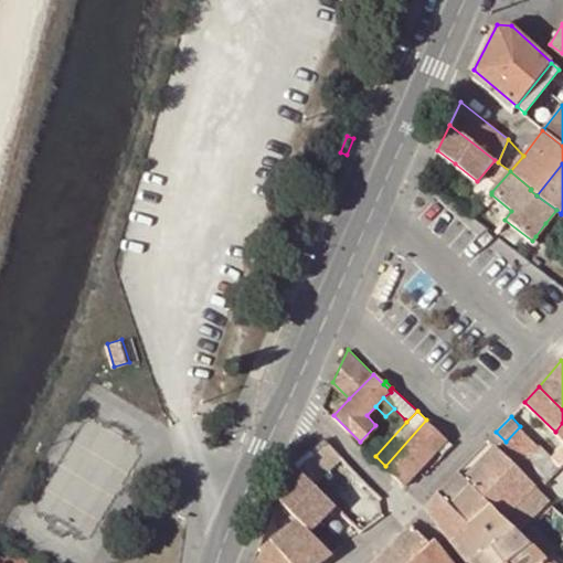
[(447,438),(426,420),(385,466),(404,485),(420,469),(442,445),(446,441),(447,438)]
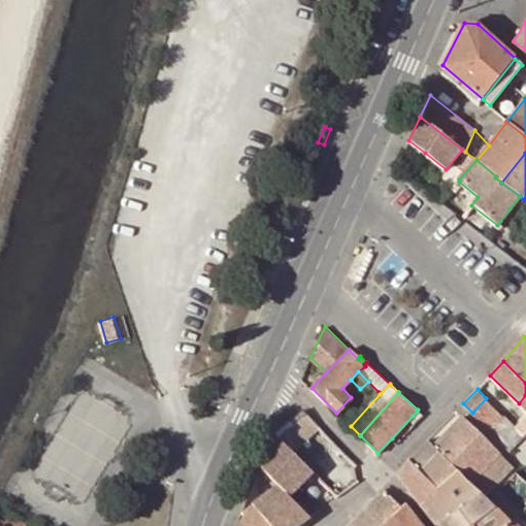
[(489,428),(503,415),(486,398),(472,413),(489,428)]
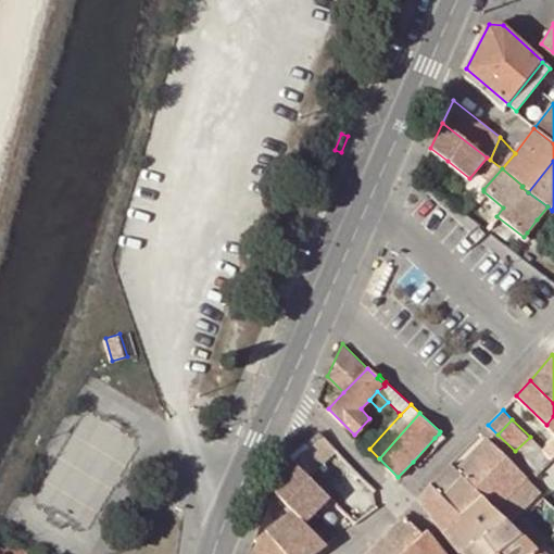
[(319,431),(292,454),(312,475),(338,450),(319,431)]
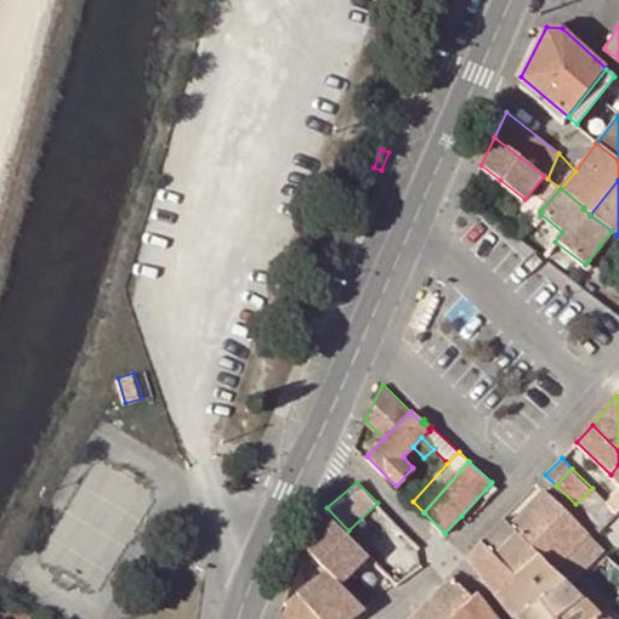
[(490,484),(486,489),(492,495),(497,490),(490,484)]
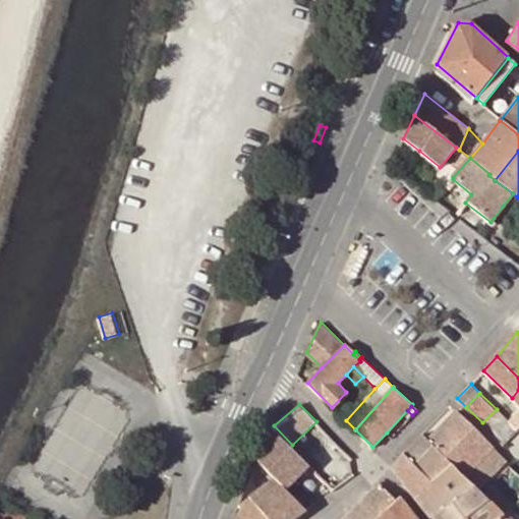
[(504,443),(518,427),(510,420),(498,408),(497,409),(482,422),(504,443)]
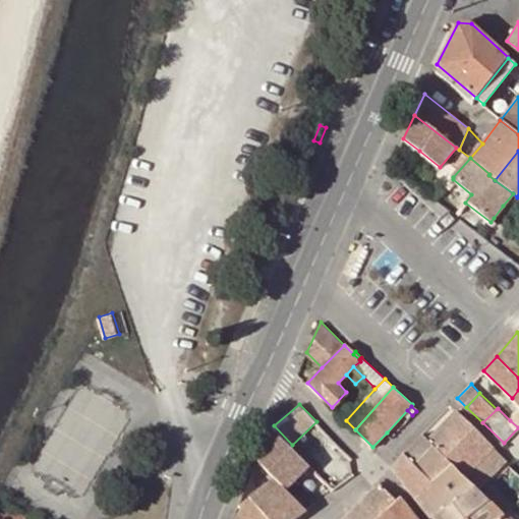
[(457,409),(427,440),(450,462),(464,475),(494,446),(457,409)]
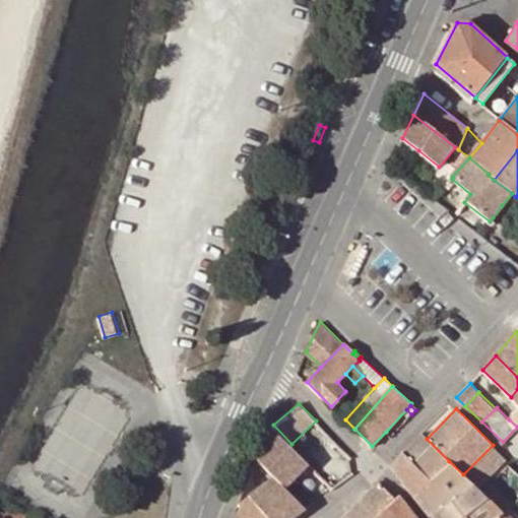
[(517,409),(509,419),(517,427),(517,409)]
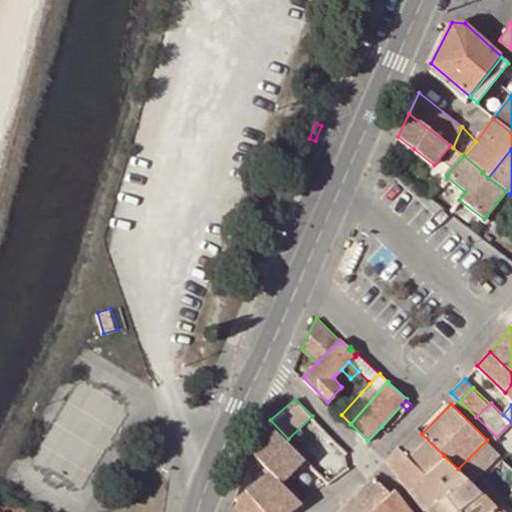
[(306,458),(272,424),(257,457),(272,472),(282,482),(306,458)]
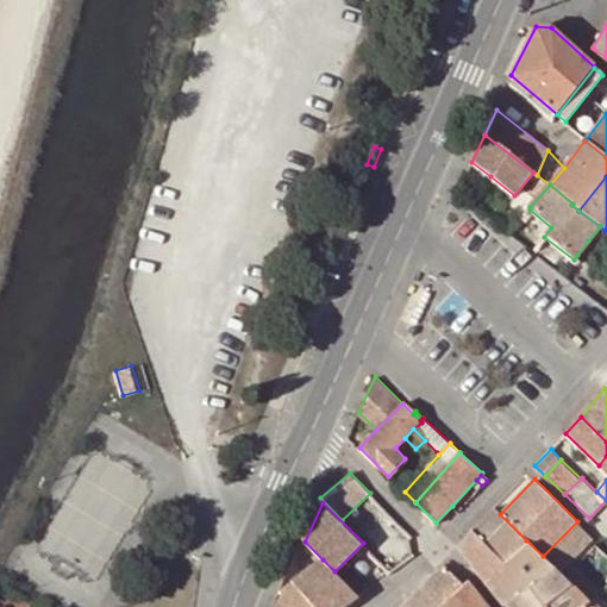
[(494,507),(471,530),(505,564),(529,544),(526,540),(500,514),(494,507)]
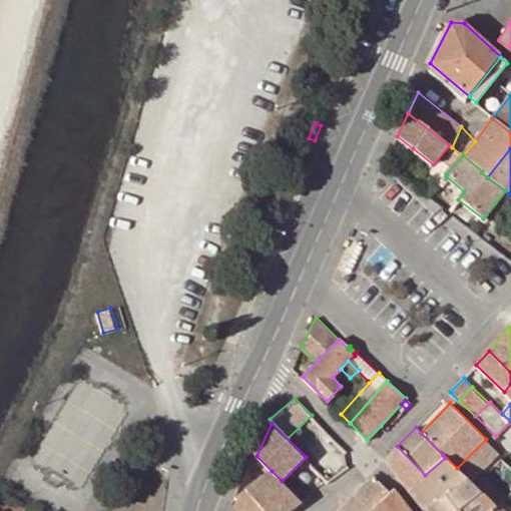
[(469,479),(473,484),(501,455),(499,452),(486,439),(457,468),(469,479)]
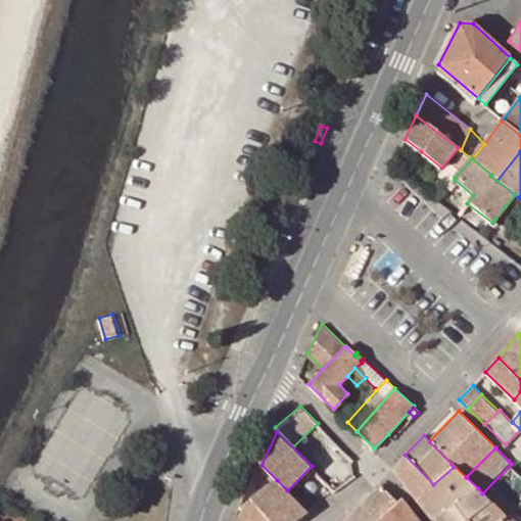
[(394,467),(418,500),(433,484),(405,455),(394,467)]
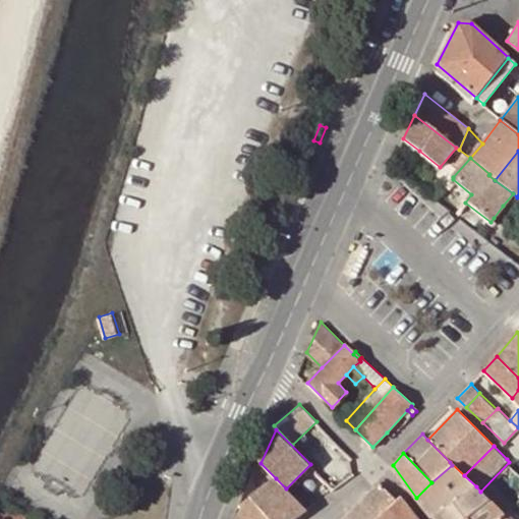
[(431,482),(416,498),(433,518),(476,486),(464,475),(450,462),(452,465),(431,482)]
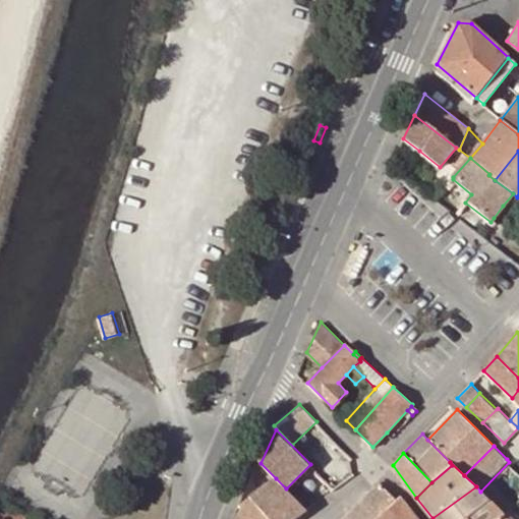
[(518,472),(511,465),(504,472),(518,486),(518,472)]
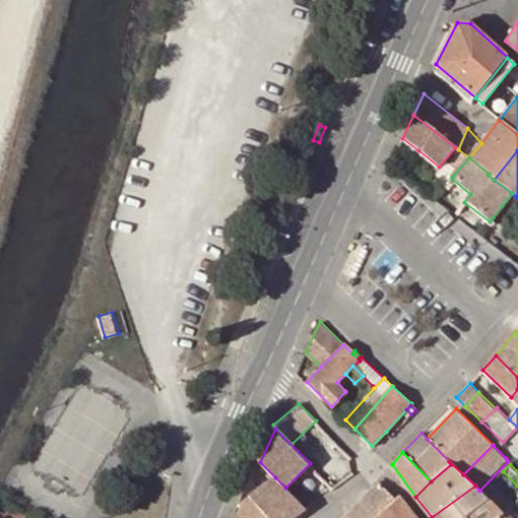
[(293,517),(305,509),(285,488),(275,477),(249,497),(267,517),(293,517)]
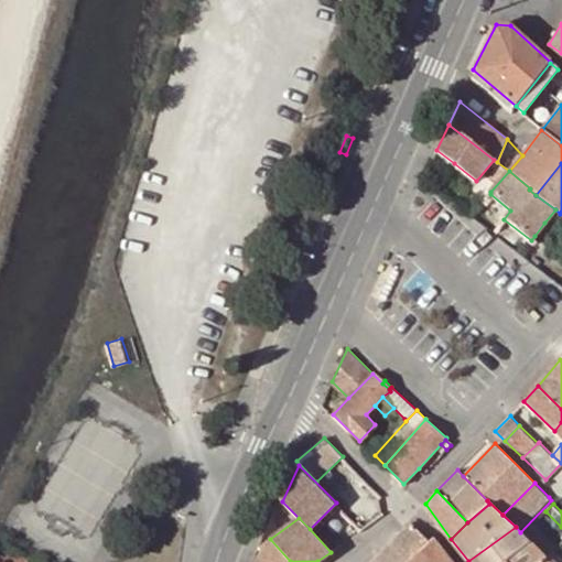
[(411,521),(371,561),(411,561),(433,541),(428,535),(425,537),(411,521)]
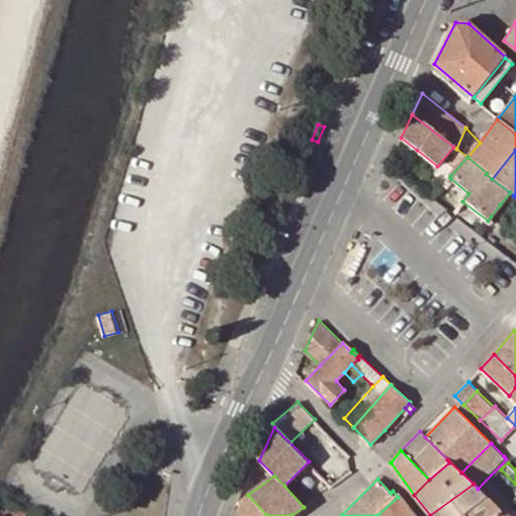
[(474,484),(430,515),(459,515),(486,496),(480,491),(478,489),(474,484)]
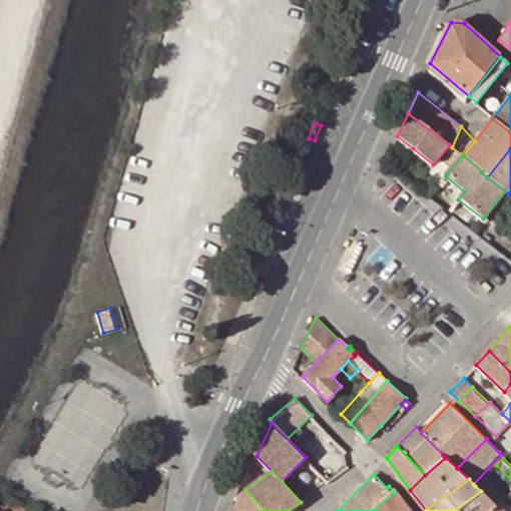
[(264,510),(245,490),(235,497),(238,501),(246,510),(264,510)]
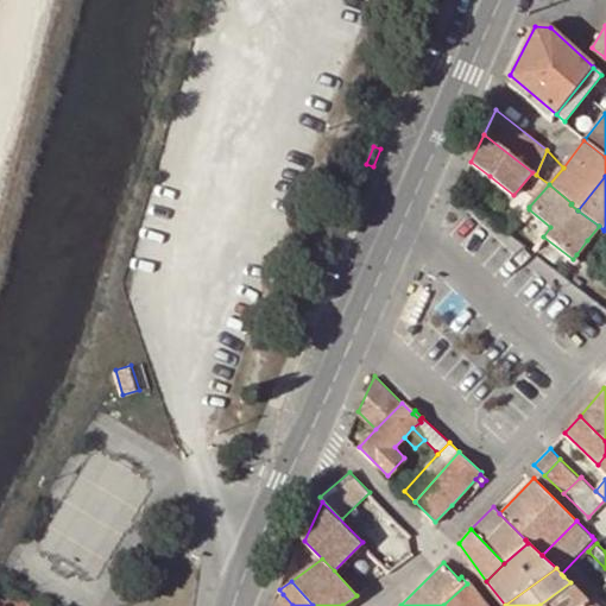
[(581,605),(588,601),(570,582),(540,605),(581,605)]
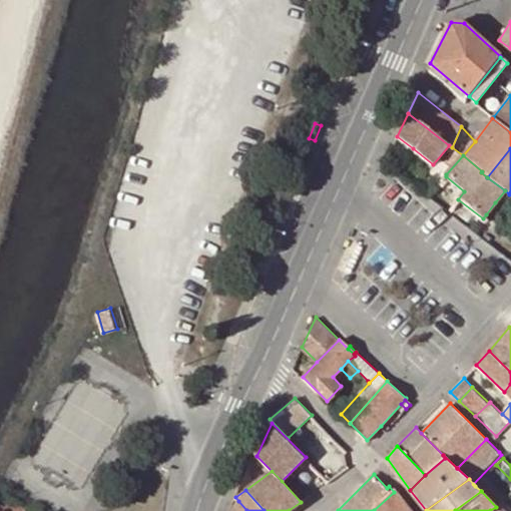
[(407,510),(394,492),(374,510),(407,510)]
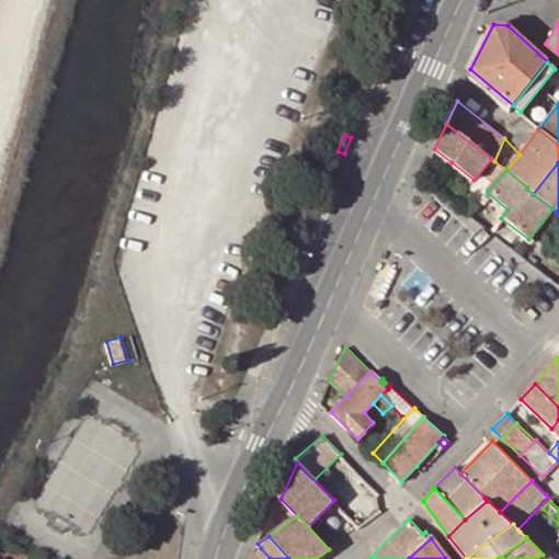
[(558,555),(551,547),(543,555),(546,558),(558,558),(558,555)]
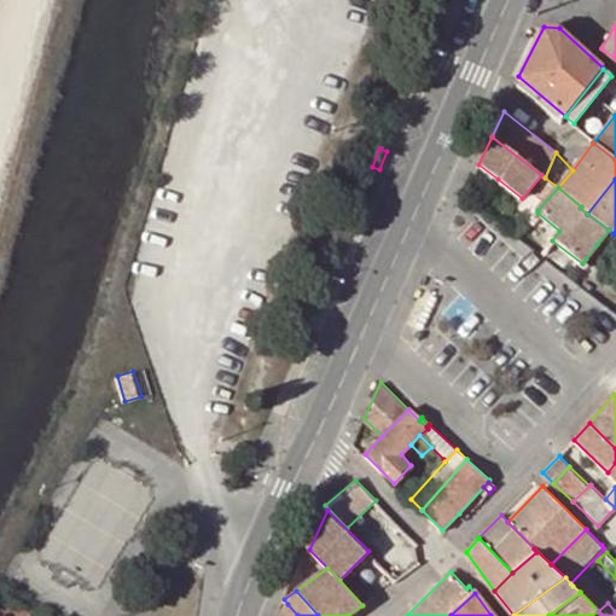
[(297,615),(288,604),(279,615),(297,615)]
